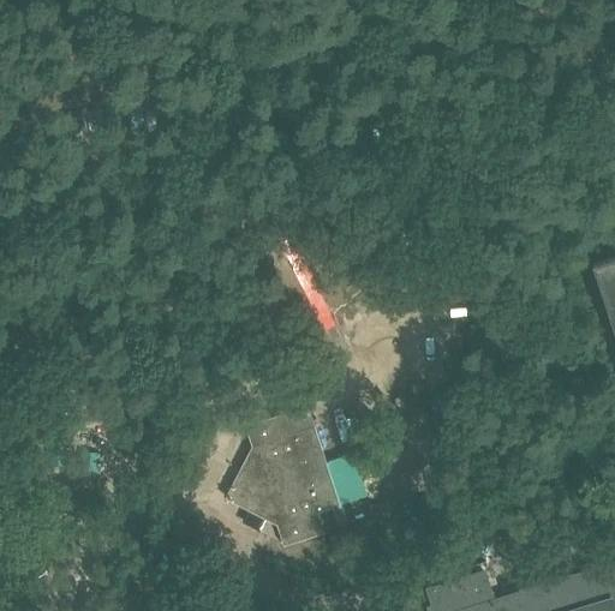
[(614,610),(614,257),(591,264),(614,340),(614,561),(494,599),(485,570),(425,591),(429,606),(425,609),(425,610),(614,610)]
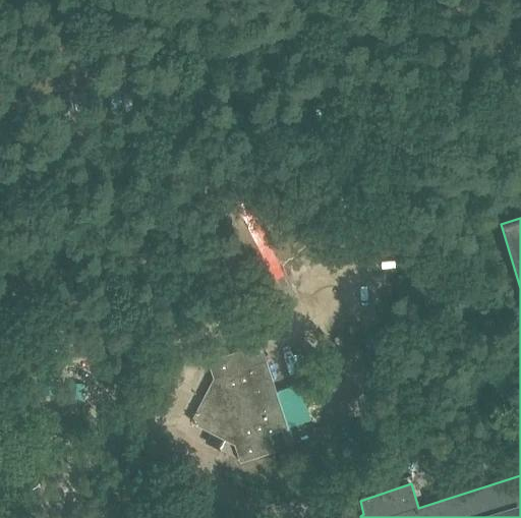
[(286,429),(267,362),(247,367),(242,351),(207,362),(212,380),(189,423),(234,446),(239,464),(274,453),(269,436),(286,429)]
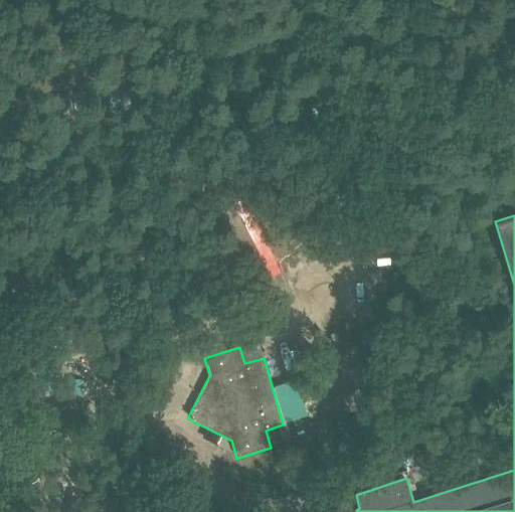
[(303,367),(287,371),(290,382),(305,379),(303,367)]
